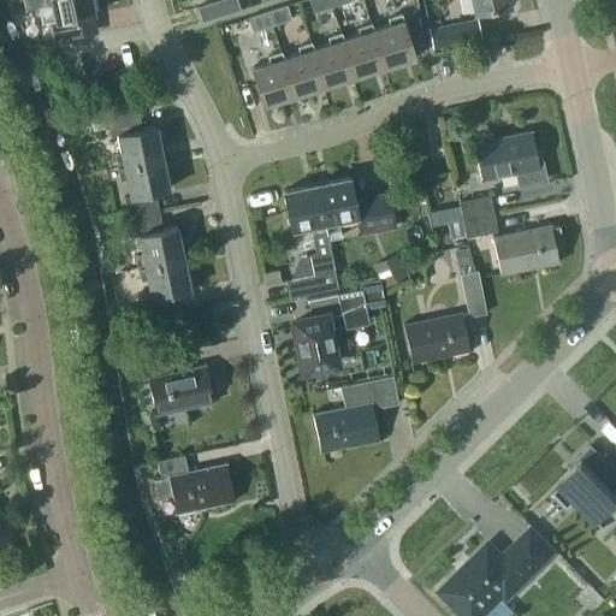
[(90,0),(43,0),(45,4),(51,3),(54,21),(48,22),(52,42),(83,36),(80,17),(94,15),(90,0)]
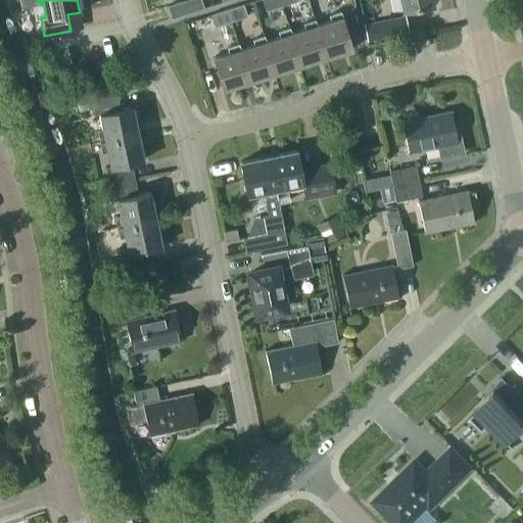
[(187,13),(183,0),(168,5),(172,17),(187,13)]
